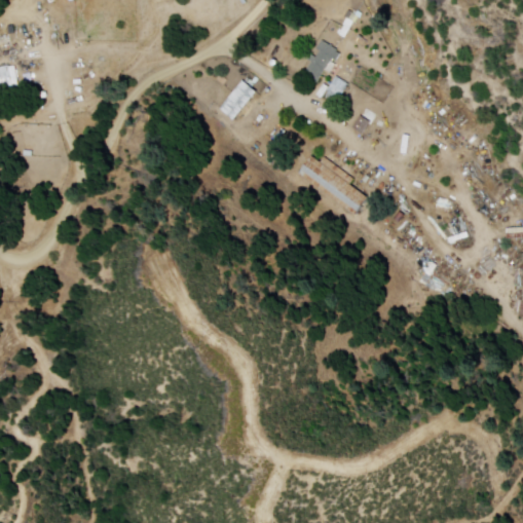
[(323,38),(339,50),(319,80),(301,68),(323,38)]
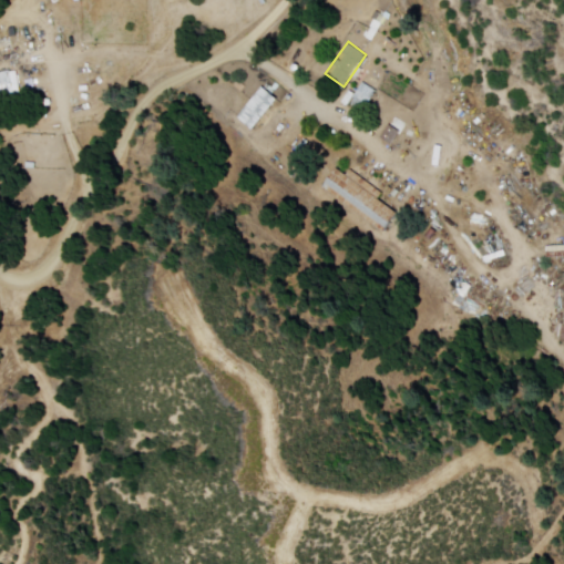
[(0,70),(14,68),(18,101),(0,103),(0,70)]
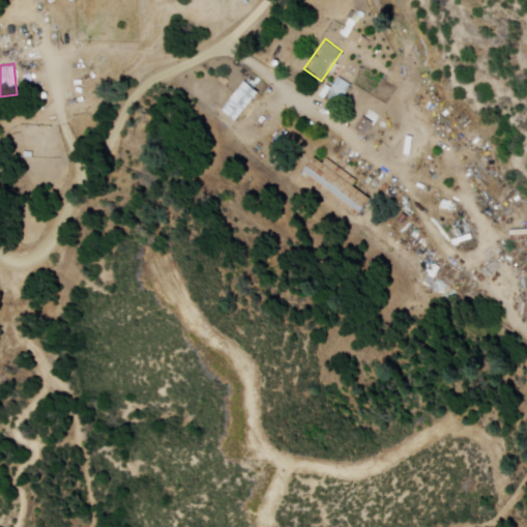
[(337,77),(350,83),(340,103),(326,96),(337,77)]
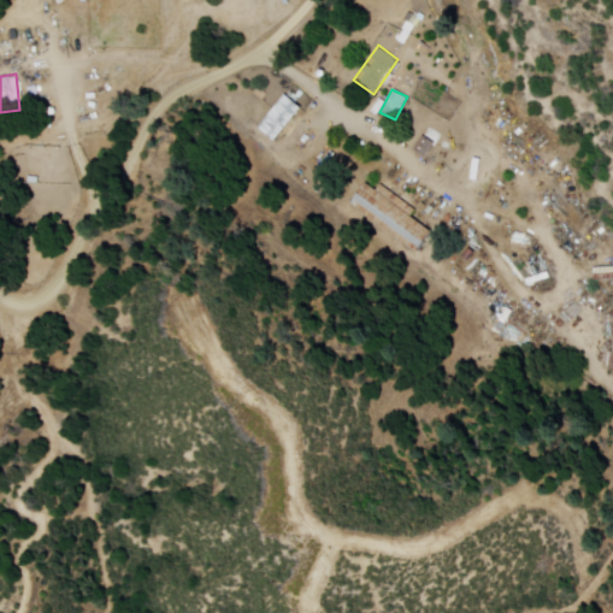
[(272,142),(255,128),(284,94),(301,108),(272,142)]
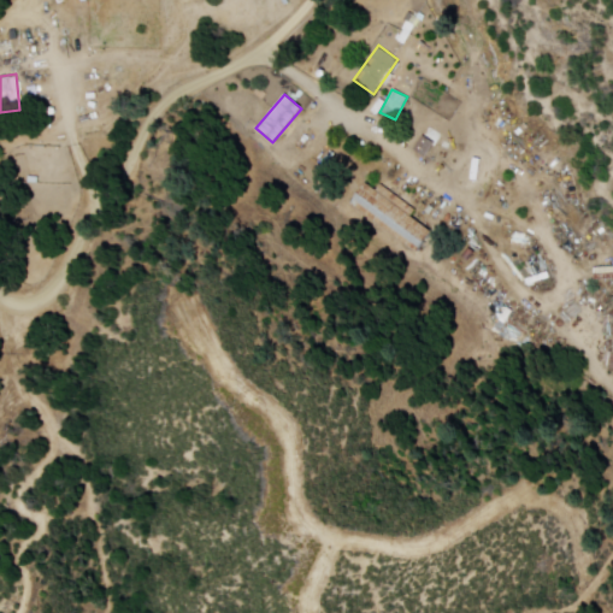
[(418,155),(428,142),(418,136),(408,148),(418,155)]
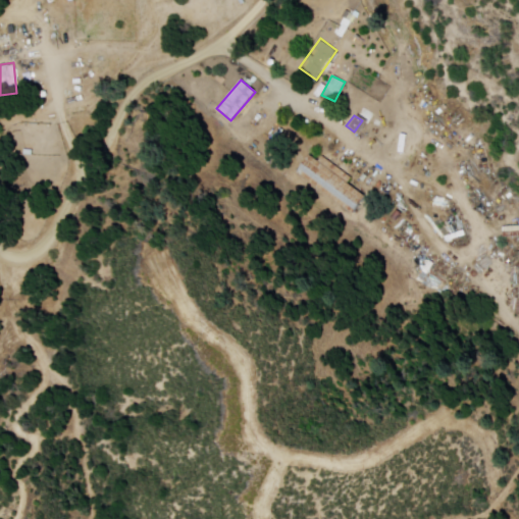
[(310,149),(297,167),(354,207),(363,194),(345,182),(349,176),(310,149)]
